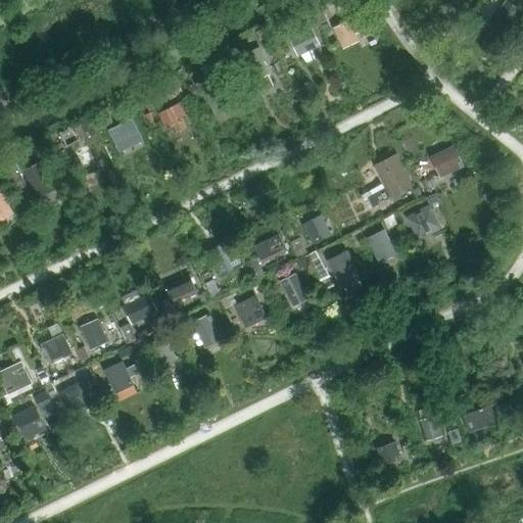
[(506,0),(497,12),(511,20),(519,9),(506,0)]
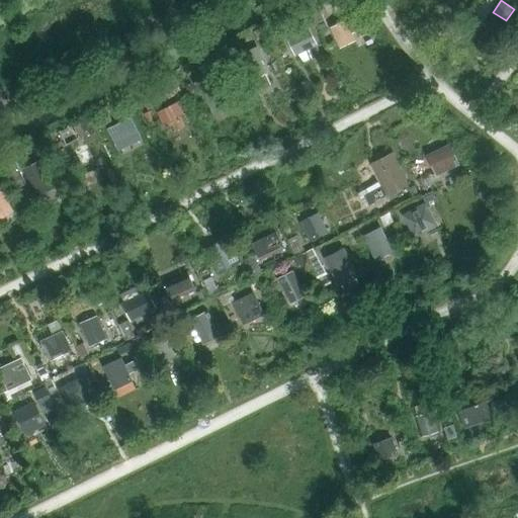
[(322,14),(313,18),(318,29),(327,25),(322,14)]
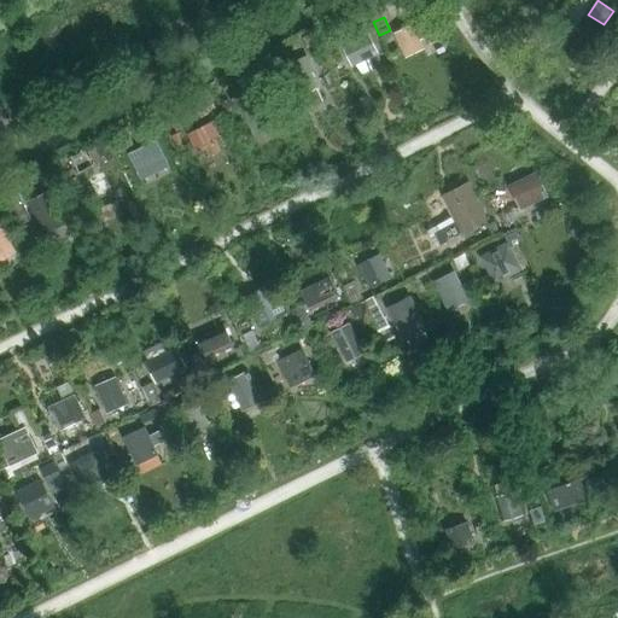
[(396,33),(395,33),(406,57),(423,48),(419,40),(427,35),(421,21),(396,33)]
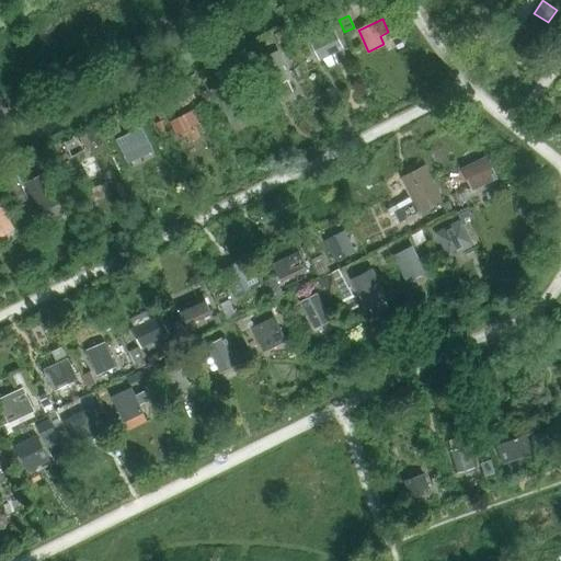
[(311,39),(310,39),(320,60),(321,59),(343,49),(333,29),(311,39)]
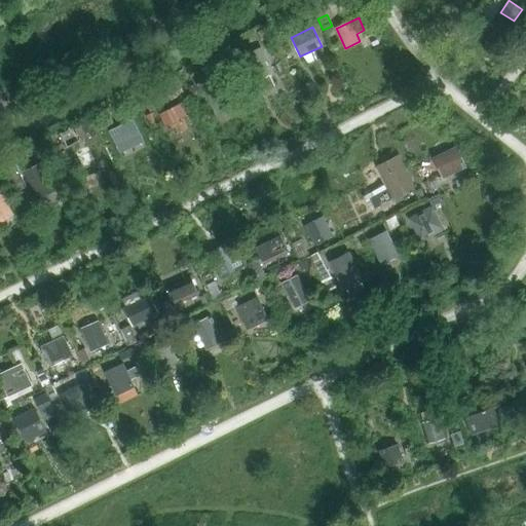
[(289,44),(283,30),(273,34),(279,48),(289,44)]
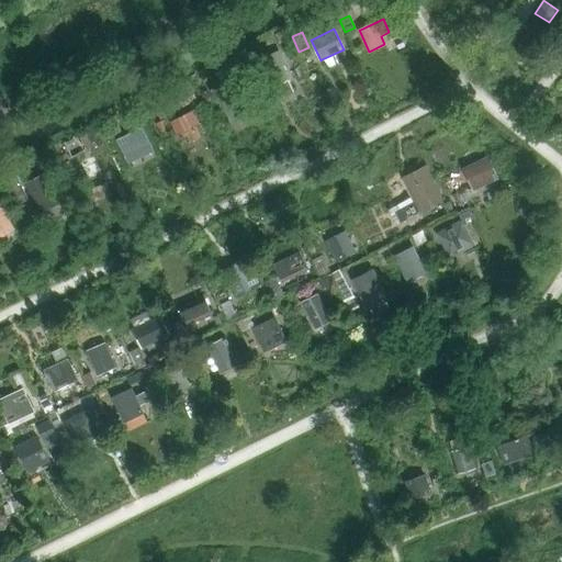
[(295,53),(289,38),(280,43),(287,57),(295,53)]
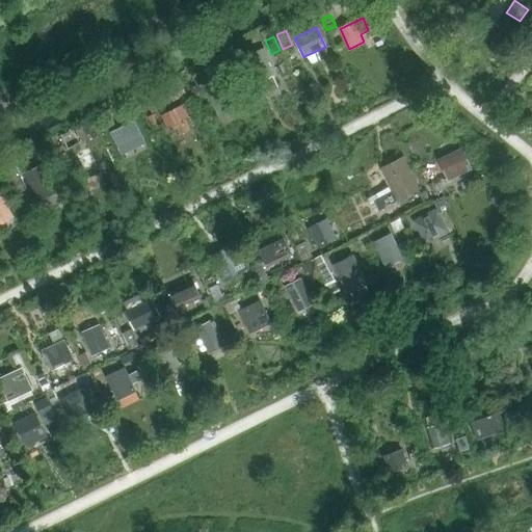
[(264,49),(246,58),(251,70),(256,68),(262,81),(273,75),(266,62),(270,60),(264,49)]
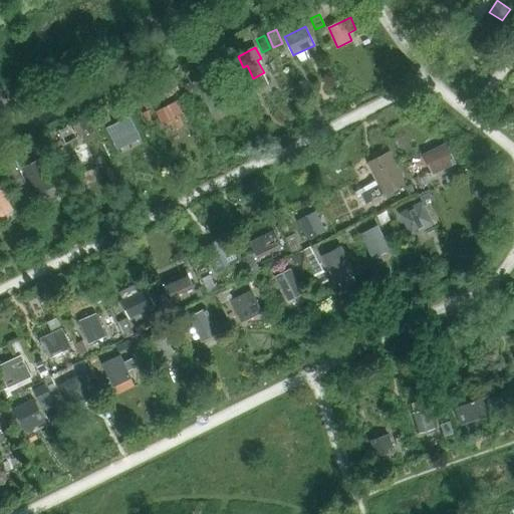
[(214,72),(194,81),(199,94),(204,92),(211,107),(227,100),(214,72)]
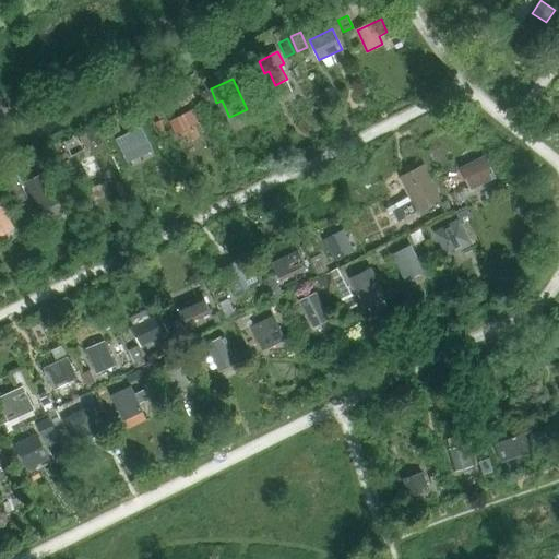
[(189,87),(179,93),(186,105),(195,99),(189,87)]
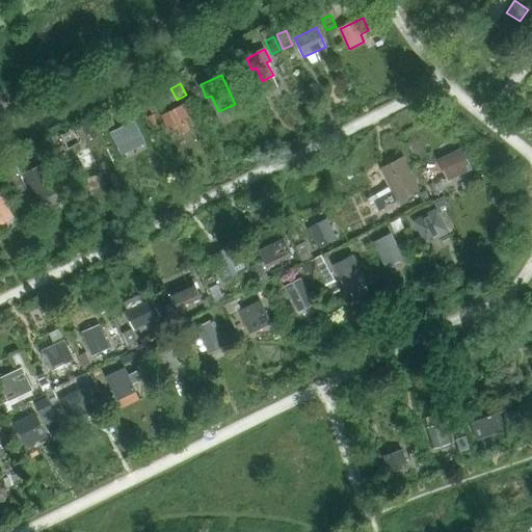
[(183,105),(161,115),(167,128),(171,126),(177,137),(179,137),(190,130),(185,118),(189,116),(183,105)]
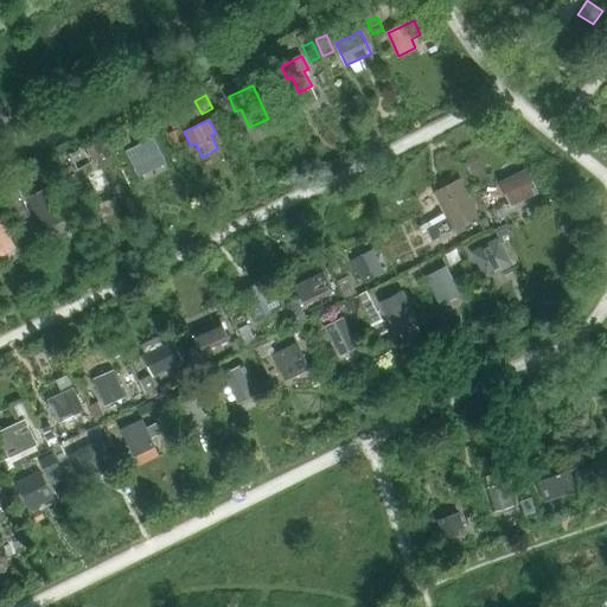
[(126,134),(114,140),(117,148),(131,142),(126,134)]
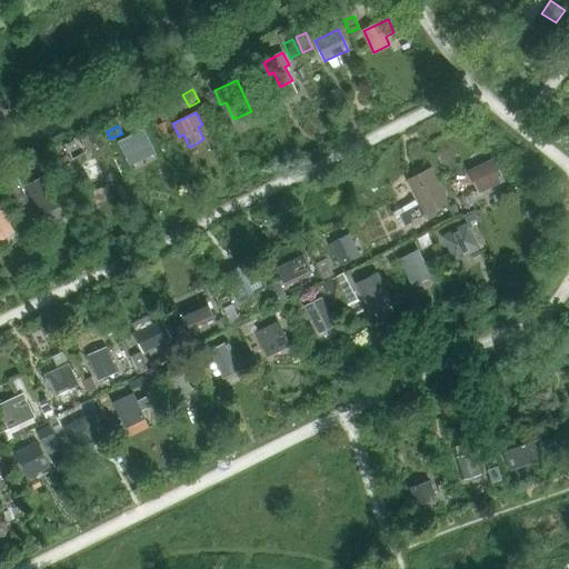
[(105,146),(97,129),(88,133),(96,150),(105,146)]
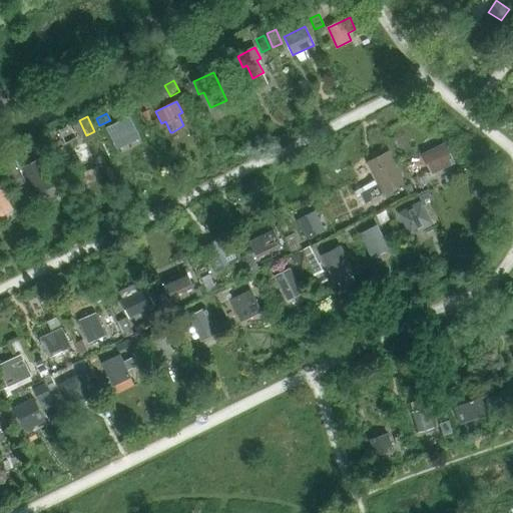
[(129,116),(107,127),(116,147),(139,136),(129,116)]
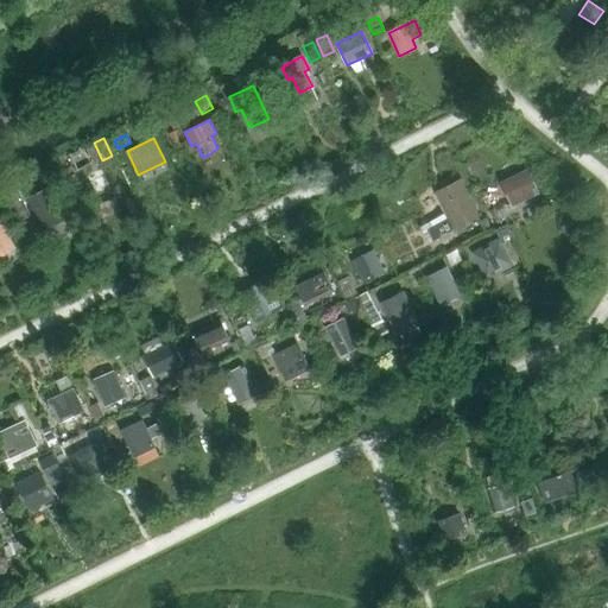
[(527,169),(500,183),(501,183),(512,207),(539,192),(527,169)]
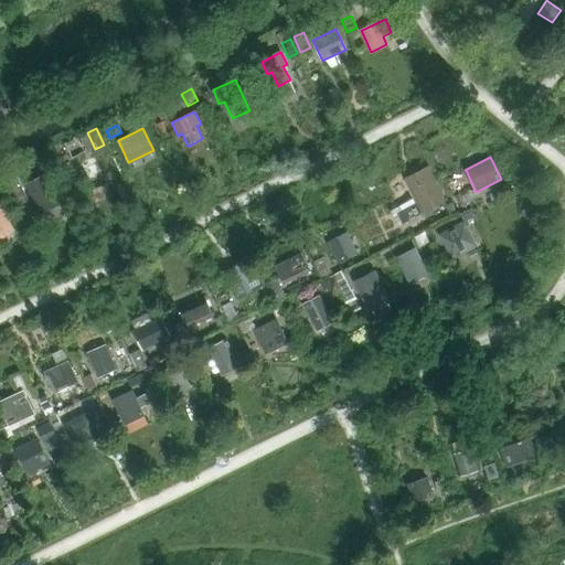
[(110,184),(99,163),(81,171),(91,193),(110,184)]
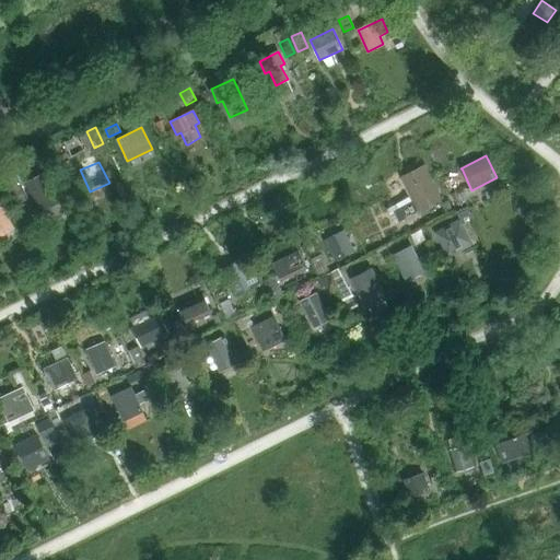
[(44,172),(26,182),(28,186),(33,195),(42,211),(60,202),(44,172)]
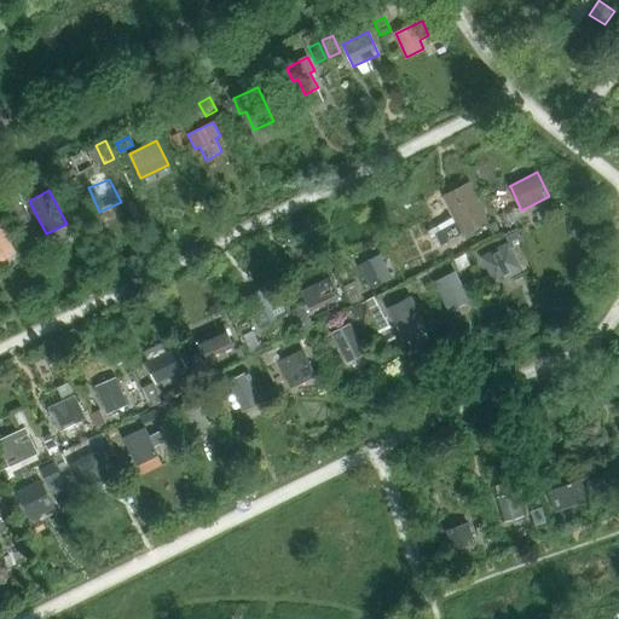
[(28,214),(18,194),(11,197),(21,218),(28,214)]
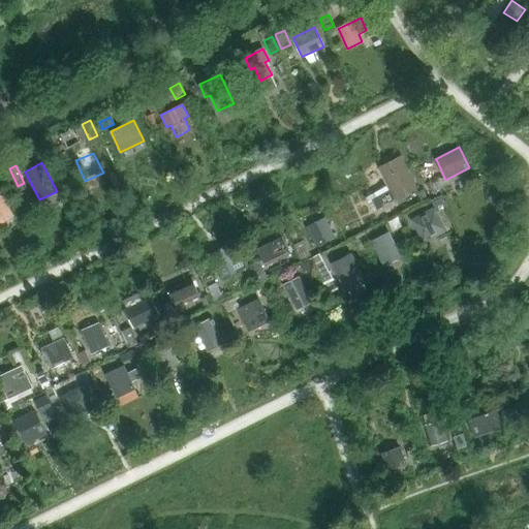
[(407,167),(384,179),(395,199),(413,191),(407,180),(412,178),(407,167)]
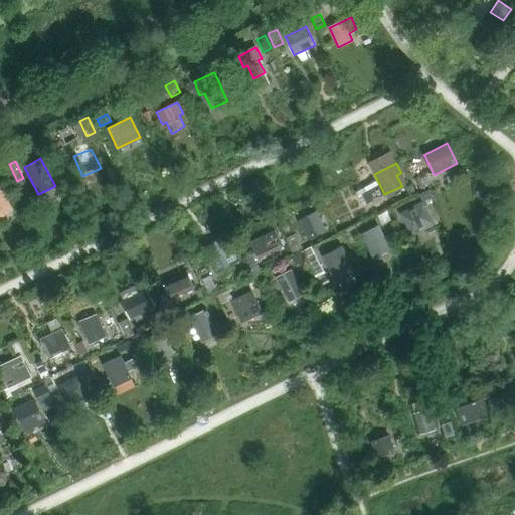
[(430,188),(423,175),(412,180),(417,193),(430,188)]
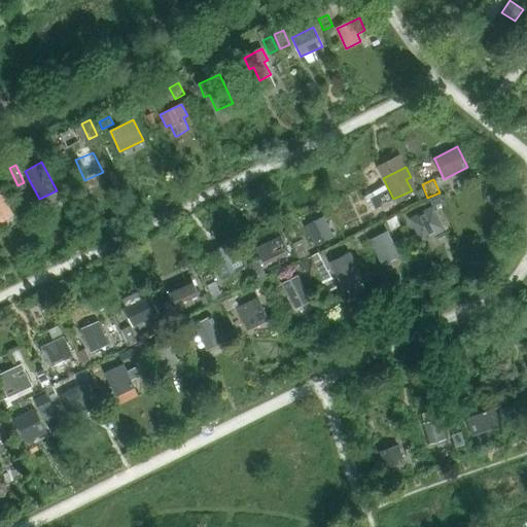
[(0,189),(0,215),(10,210),(0,189)]
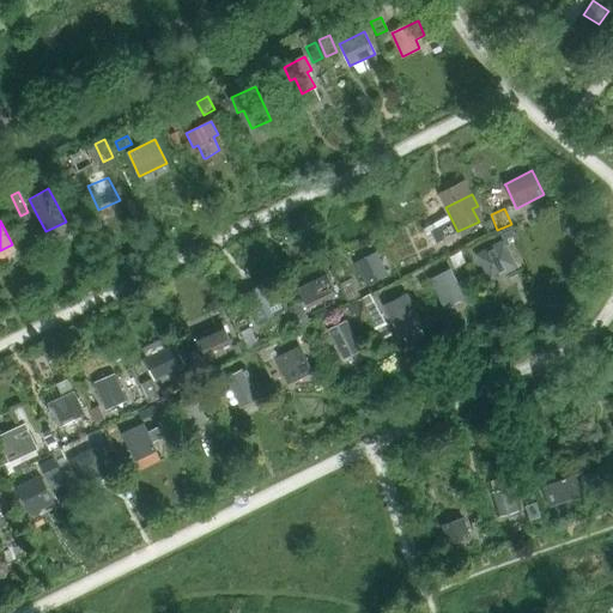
[(511,226),(499,232),(507,246),(517,240),(511,226)]
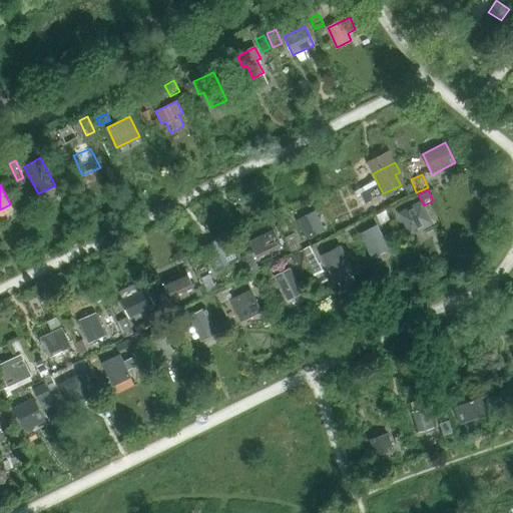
[(399,212),(398,212),(410,235),(432,223),(424,206),(420,208),(417,202),(399,212)]
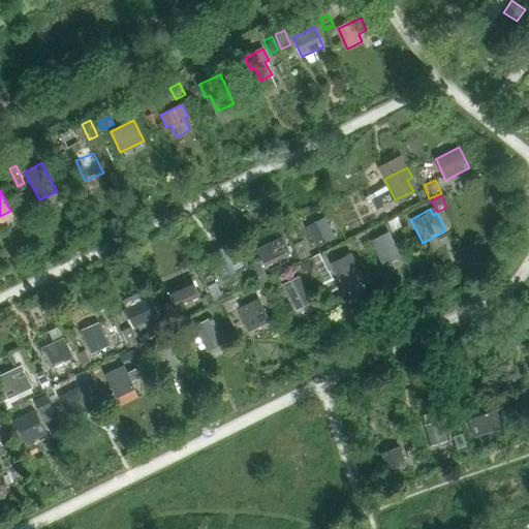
[(402,226),(397,217),(387,222),(393,231),(402,226)]
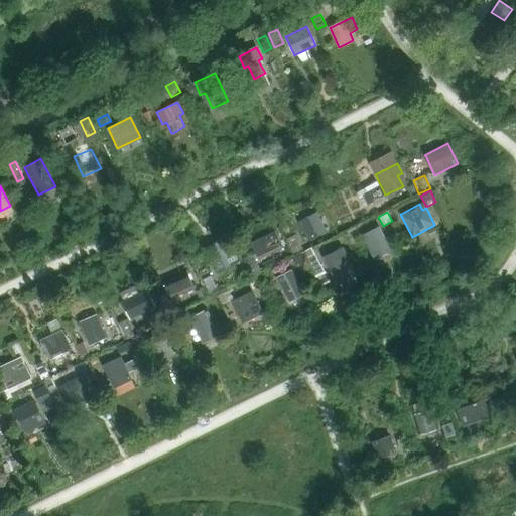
[(319,218),(300,227),(307,241),(327,231),(319,218)]
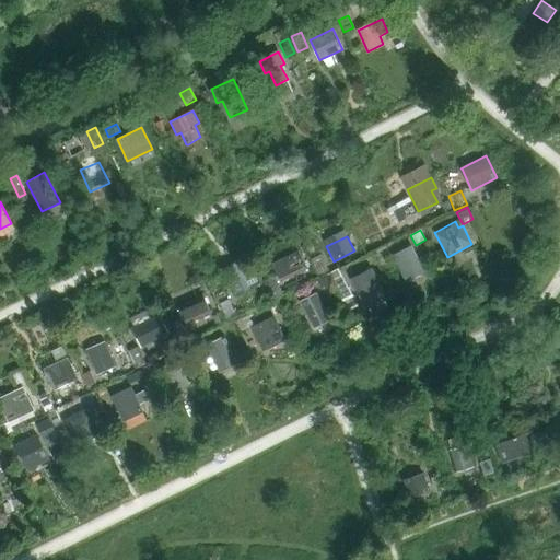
[(411,246),(393,255),(405,281),(423,272),(411,246)]
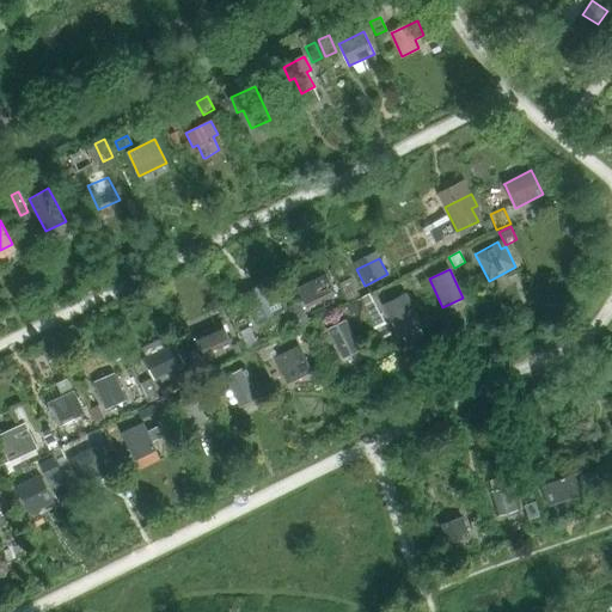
[(325,270),(295,283),(306,306),(307,308),(337,294),(325,270)]
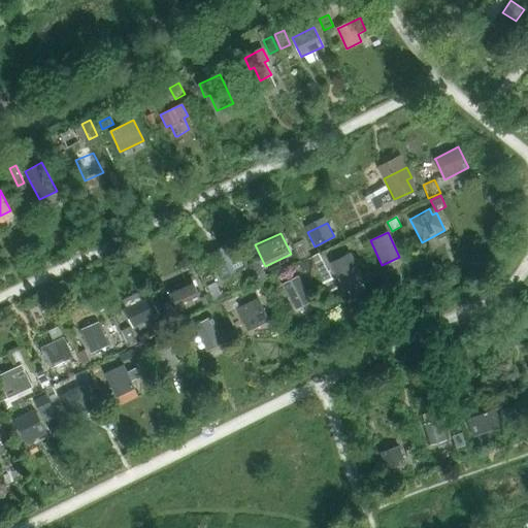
[(302,242),(294,246),(301,259),(308,256),(302,242)]
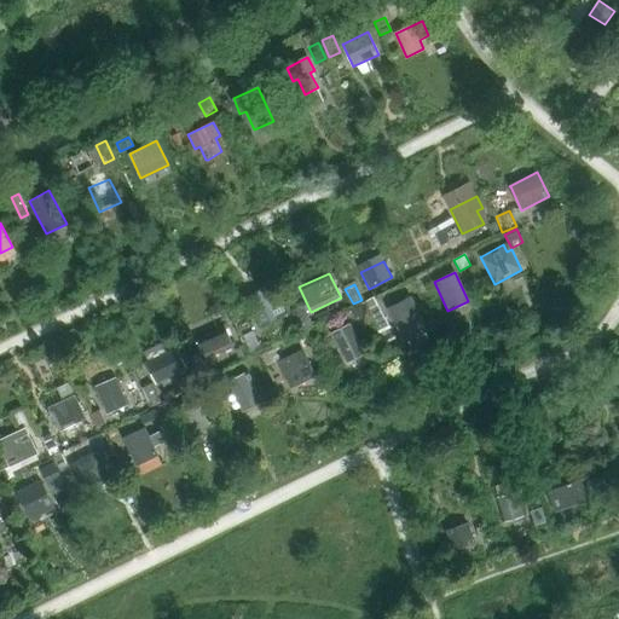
[(279,291),(252,305),(261,327),(289,313),(279,291)]
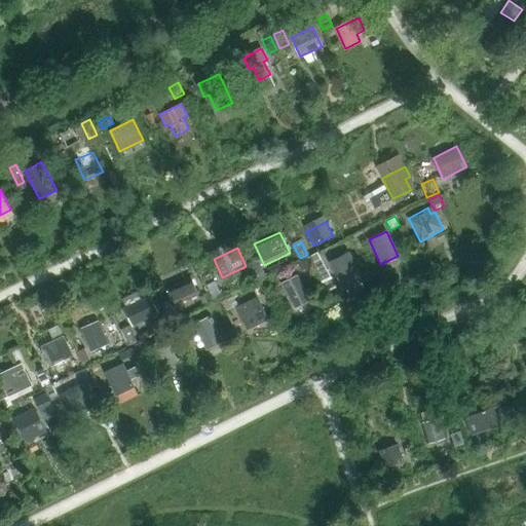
[(348,252),(329,262),(343,291),(364,282),(348,252)]
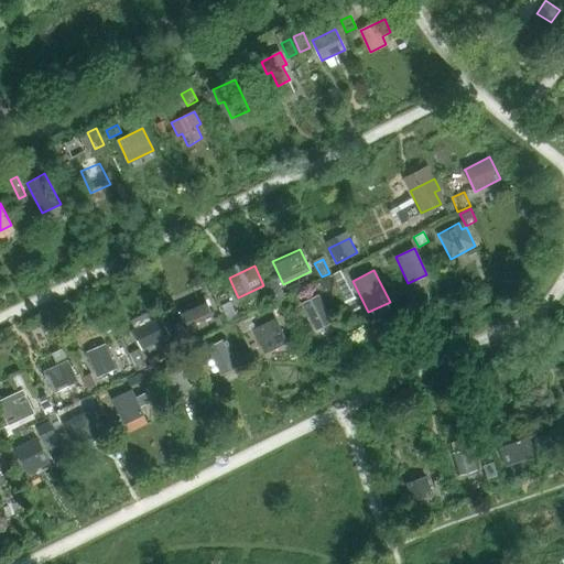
[(277,279),(267,283),(277,304),(286,299),(277,279)]
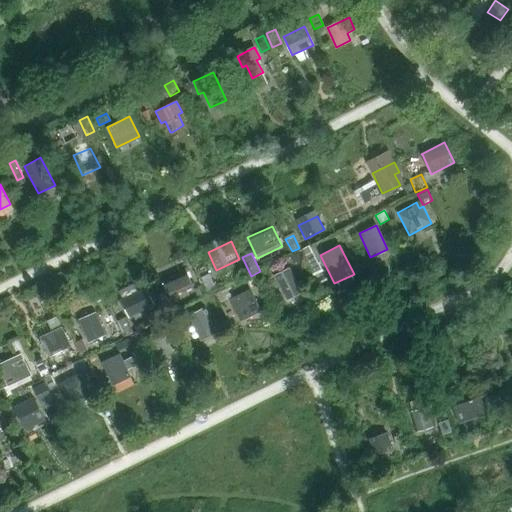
[(289,268),(275,275),(287,300),(301,292),(289,268)]
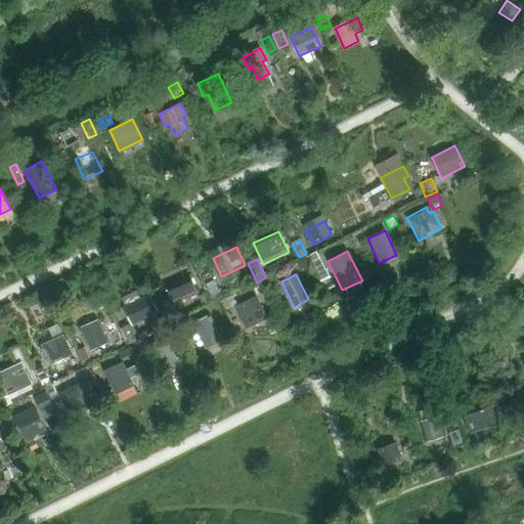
[(190,276),(167,287),(175,304),(198,294),(190,276)]
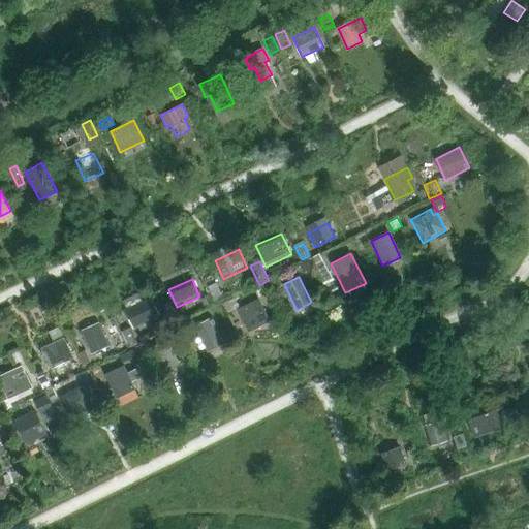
[(216,282),(207,286),(215,304),(223,300),(216,282)]
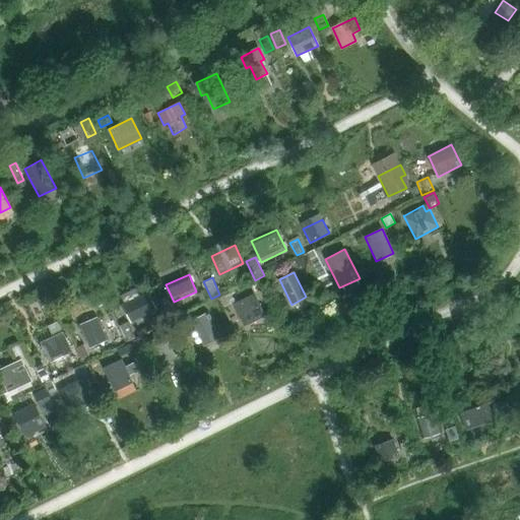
[(136,288),(121,296),(124,304),(123,304),(131,322),(156,310),(148,293),(139,297),(136,288)]
